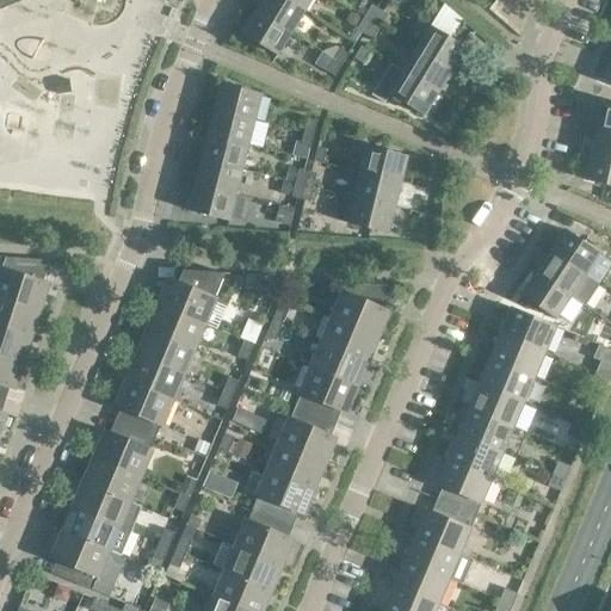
[(0,0),(0,10),(24,0),(0,0)]
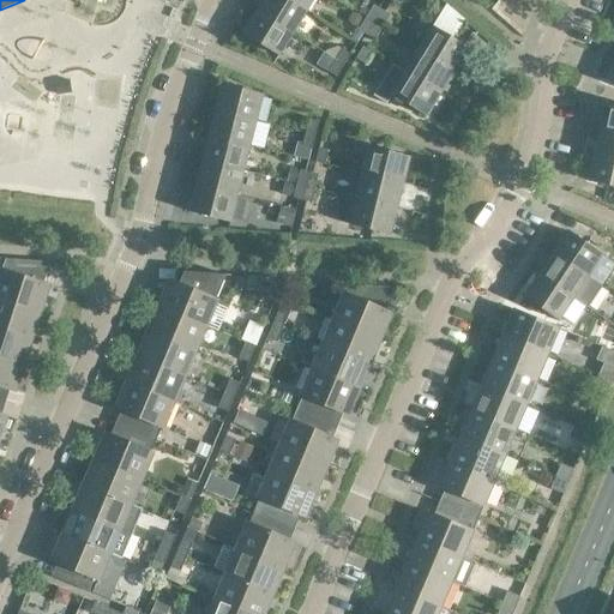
[(306,11),(288,0),(263,0),(257,11),(293,32),(306,11)]
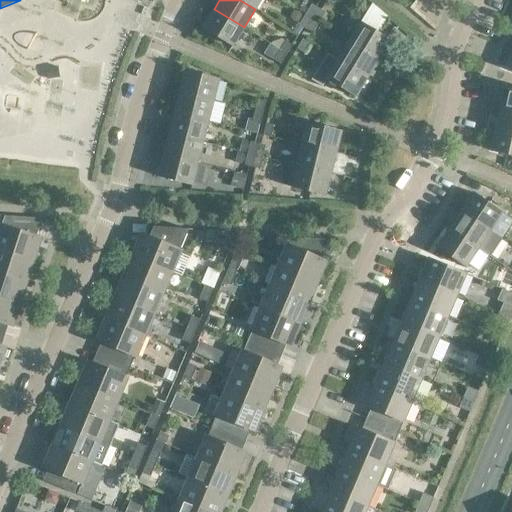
[(260,0),(240,0),(255,9),(260,0)]
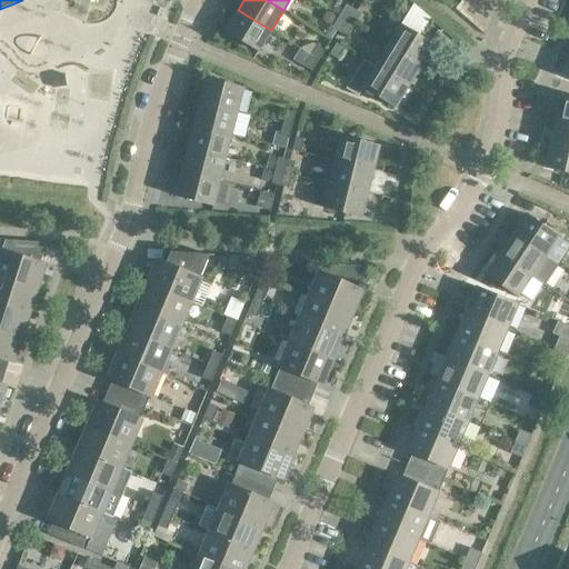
[(346,5),(339,16),(347,20),(353,9),(346,5)]
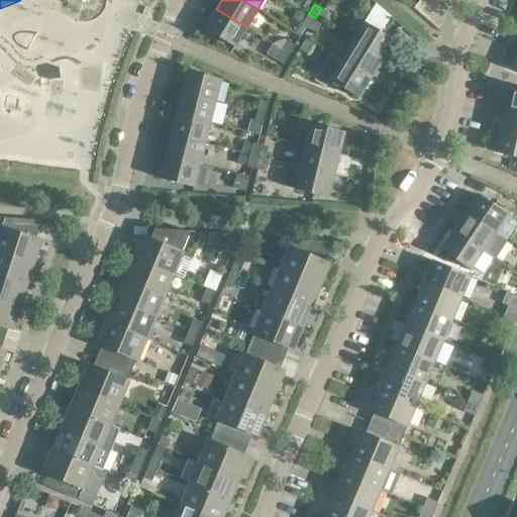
[(328,12),(321,8),(315,18),(322,22),(328,12)]
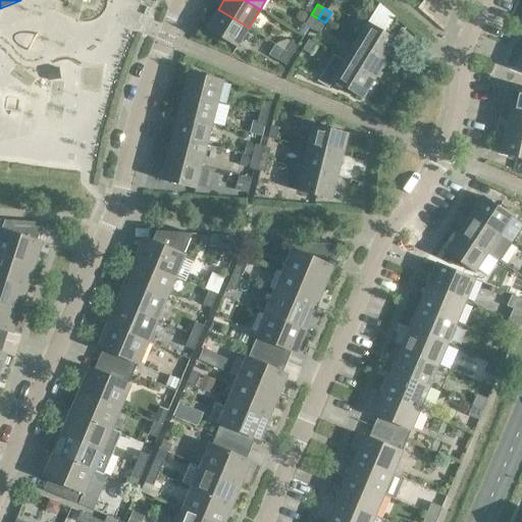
[(249,28),(218,9),(206,29),(237,47),(249,28)]
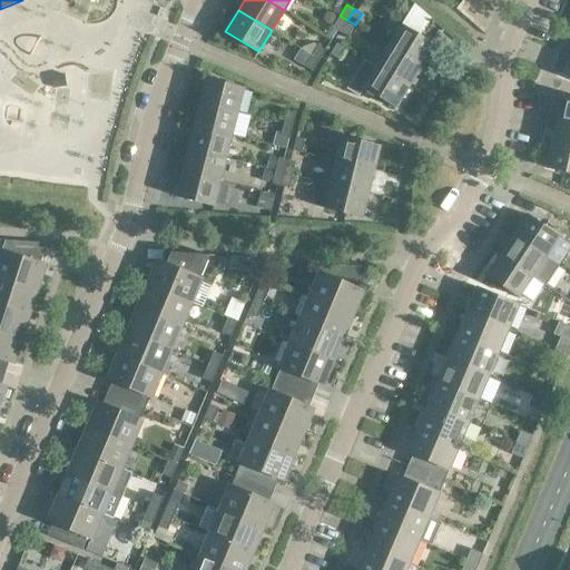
[(347,20),(340,16),(333,27),(341,32),(347,20)]
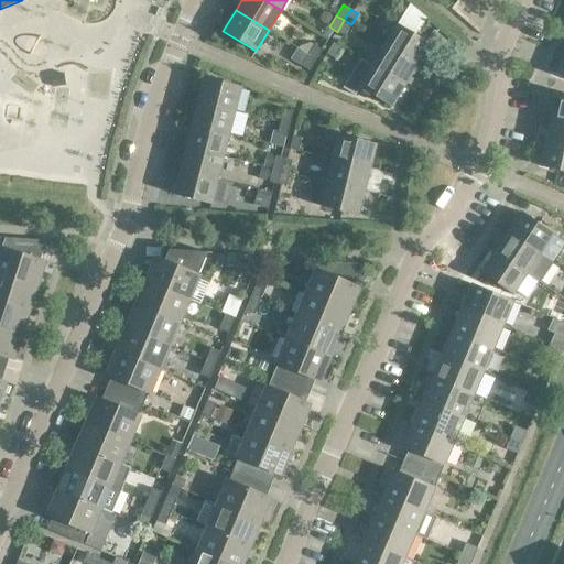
[(351,24),(344,20),(337,32),(344,36),(351,24)]
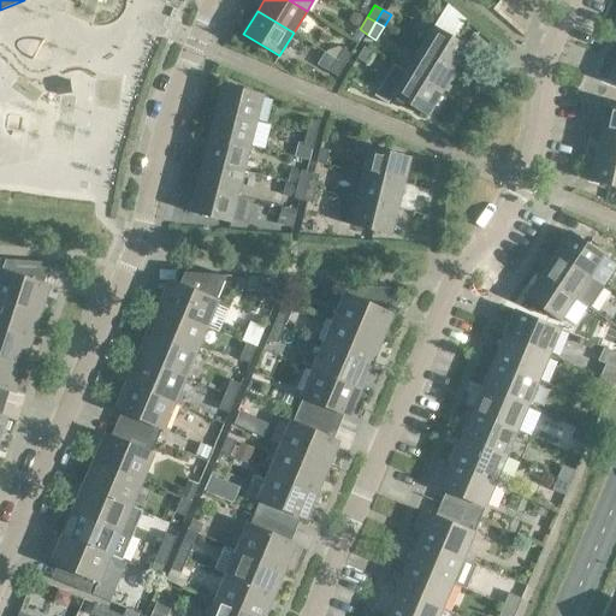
[(433,27),(420,49),(455,71),(469,48),(454,39),(433,27)]
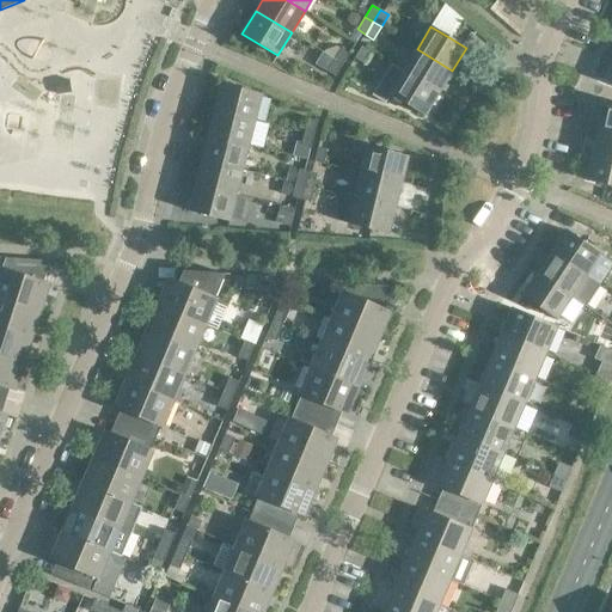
[(371,50),(362,46),(355,59),(363,63),(371,50)]
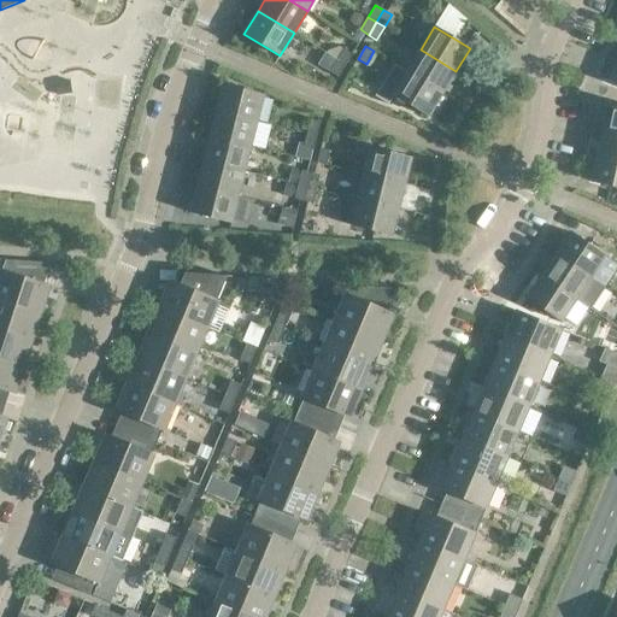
[(345,47),(338,59),(346,65),(353,52),(345,47)]
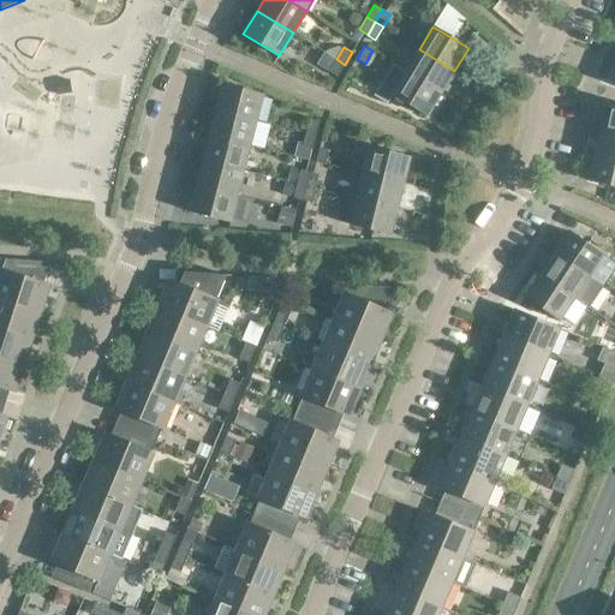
[(454,71),(419,49),(405,71),(441,94),(454,71)]
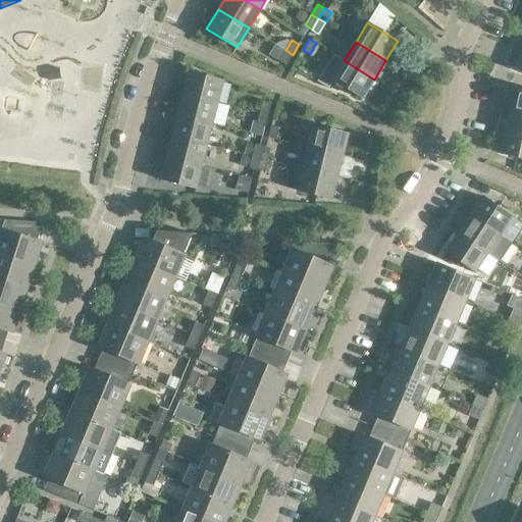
[(293,55),(285,50),(279,61),(286,65),(293,55)]
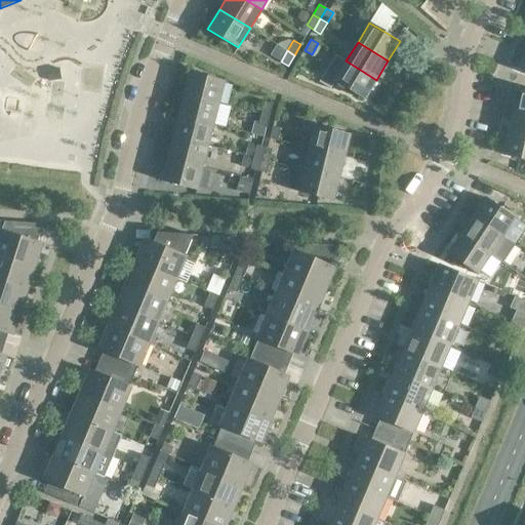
[(329,87),(334,80),(364,98),(376,80),(346,61),(335,54),(319,81),(329,87)]
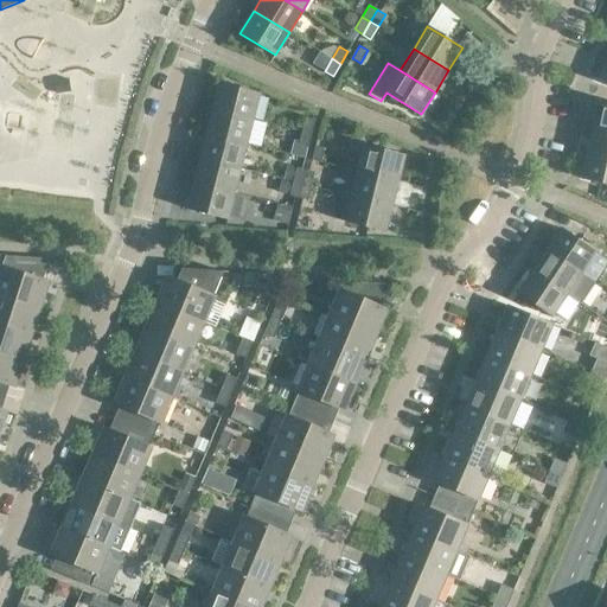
[(219,83),(212,109),(253,119),(259,94),(219,83)]
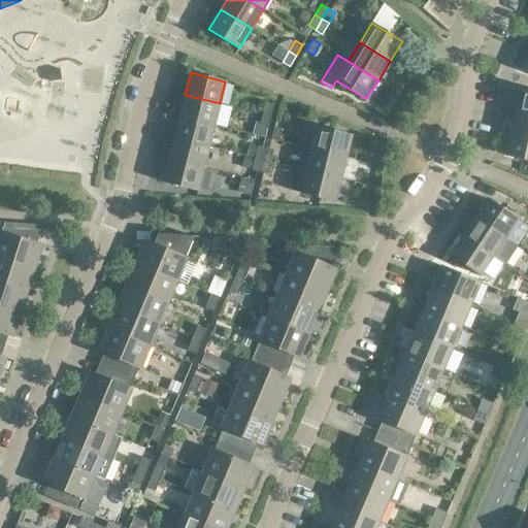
[(516,111),(527,113),(527,91),(520,89),(516,111)]
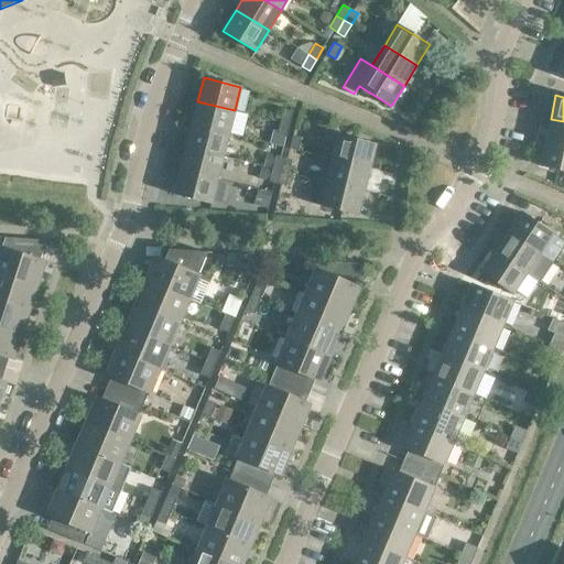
[(235,110),(197,101),(192,125),(229,133),(235,110)]
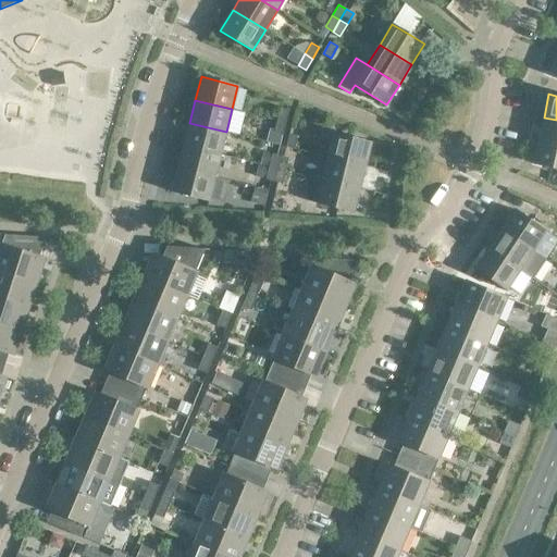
[(281,108),(277,121),(286,122),(288,110),(281,108)]
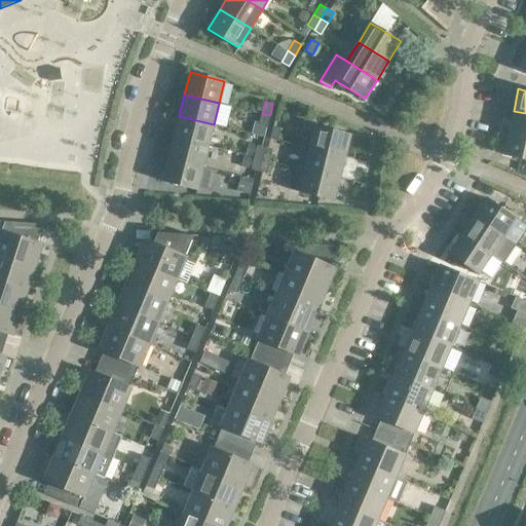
[(525,113),(514,111),(509,133),(525,136),(525,113)]
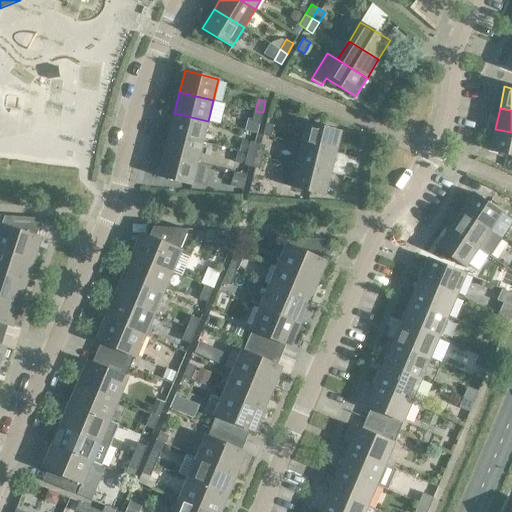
[(263,112),(255,111),(252,122),(260,124),(263,112)]
